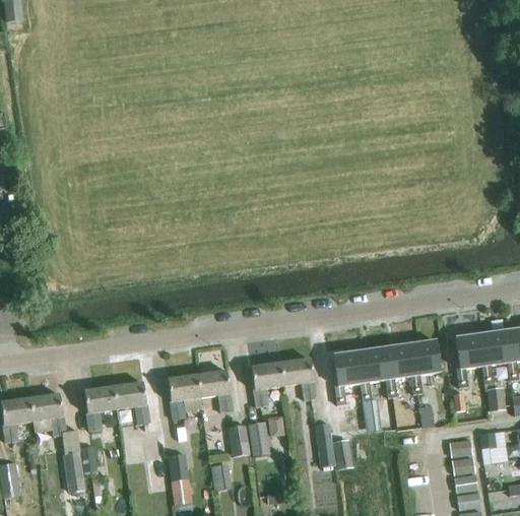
[(3,0),(6,20),(23,18),(20,0),(3,0)]
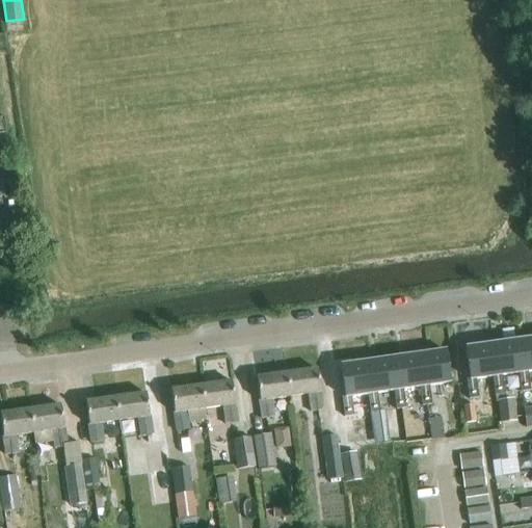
[(0,206),(0,230),(0,232),(28,228),(24,202),(0,206)]
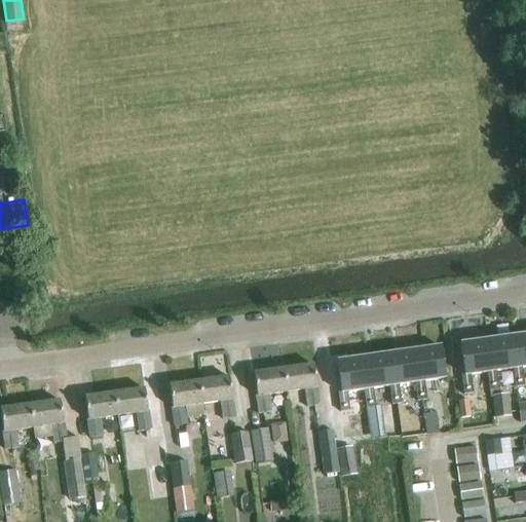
[(522,365),(525,365),(525,332),(509,335),(513,367),(515,384),(525,383),(522,365)]
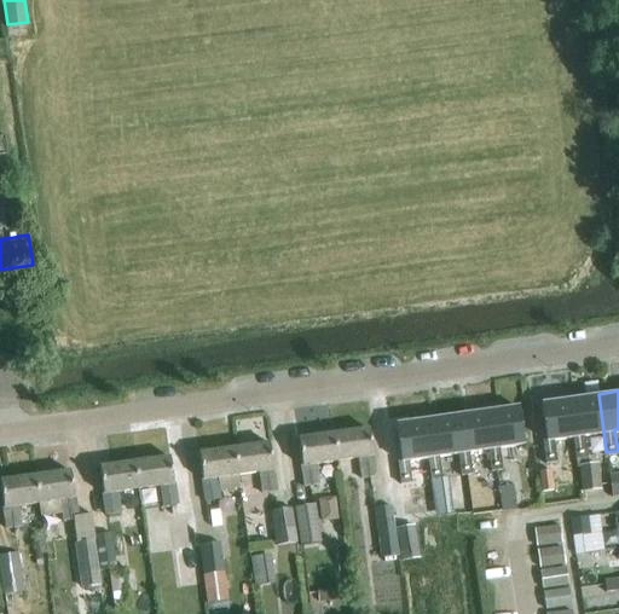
[(568,398),(573,435),(577,457),(579,456),(584,488),(601,486),(599,462),(589,463),(585,434),(603,432),(599,394),(568,398)]
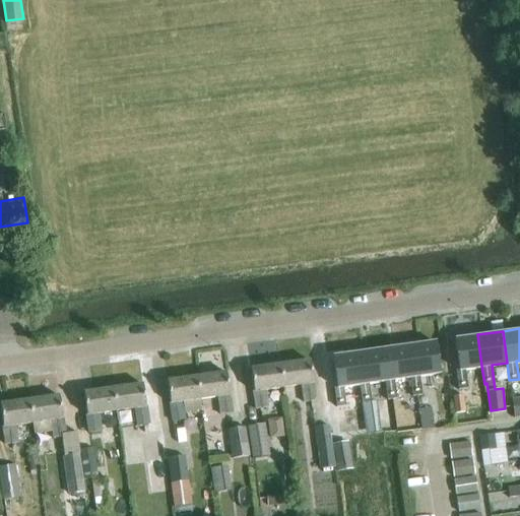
[(481,366),(477,334),(455,337),(459,368),(456,368),(458,387),(468,386),(466,368),(481,366)]
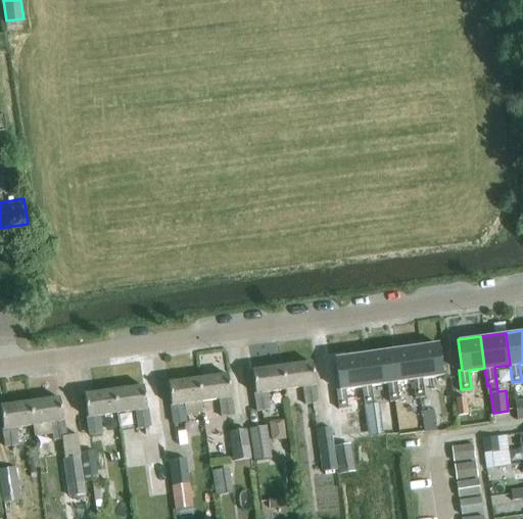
[(438,343),(409,346),(414,378),(416,395),(425,393),(422,376),(442,374),(438,343)]
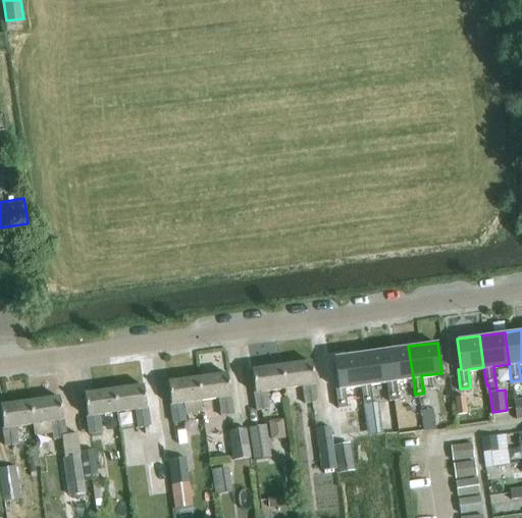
[(397,379),(413,377),(408,346),(382,350),(387,380),(389,399),(389,400),(394,435),(404,433),(397,379)]
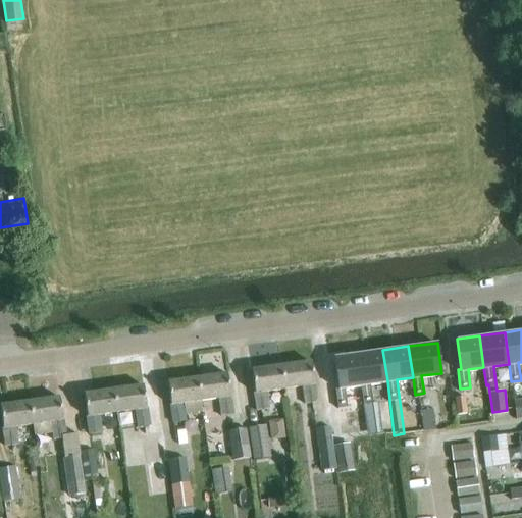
[(370,382),(387,380),(382,350),(357,353),(361,384),(368,432),(382,430),(378,399),(373,400),(370,382)]
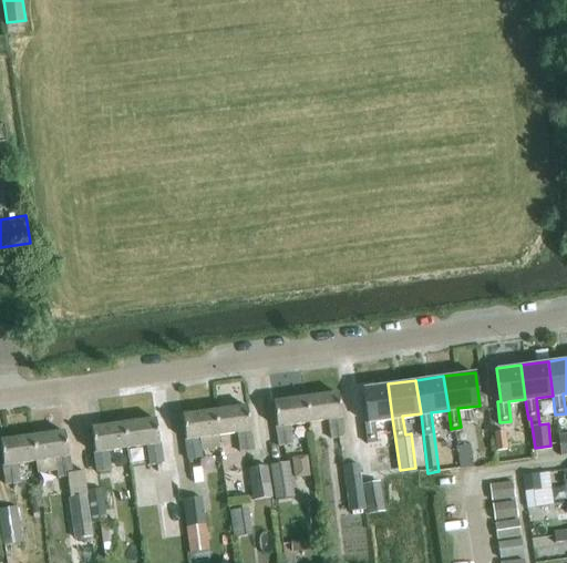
[(374,420),(392,418),(388,384),(363,387),(367,419),(366,422),(368,442),(378,440),(374,420)]
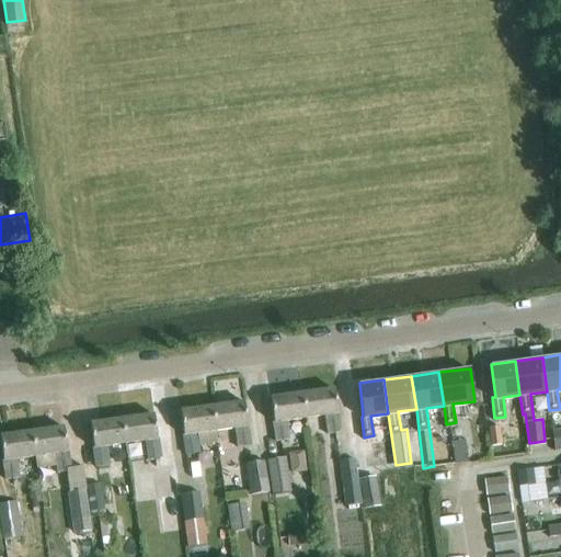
[(302,391),(306,416),(325,413),(328,434),(342,432),(335,387),(302,391)]
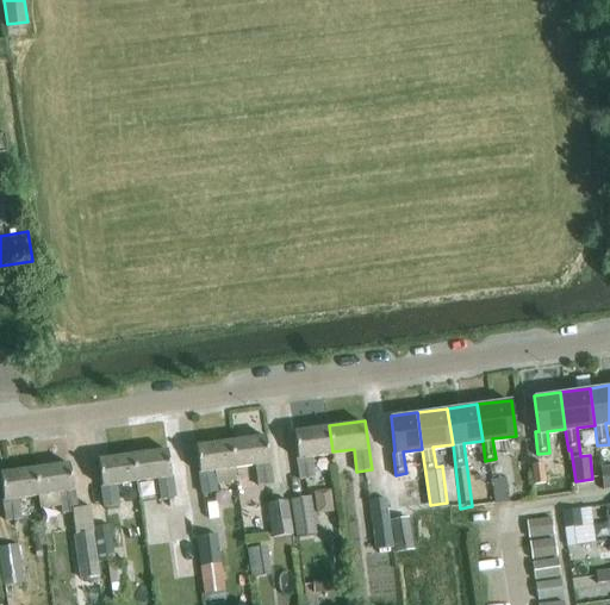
[(311,455),(332,451),(329,425),(293,430),(299,478),(315,475),(311,455)]
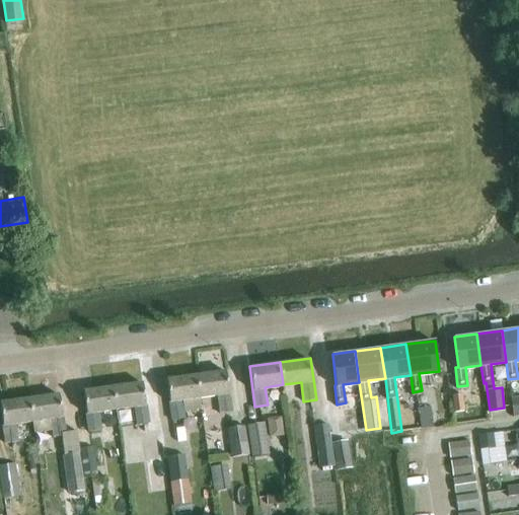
[(200,373),(203,396),(218,394),(221,412),(233,411),(227,369),(200,373)]
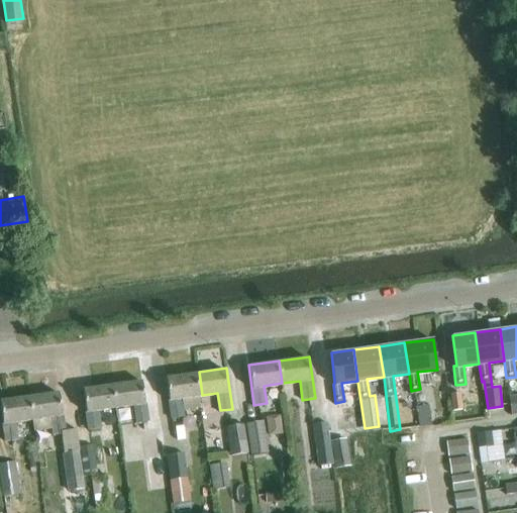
[(172,416),(184,415),(182,398),(202,395),(199,372),(166,377),(172,416)]
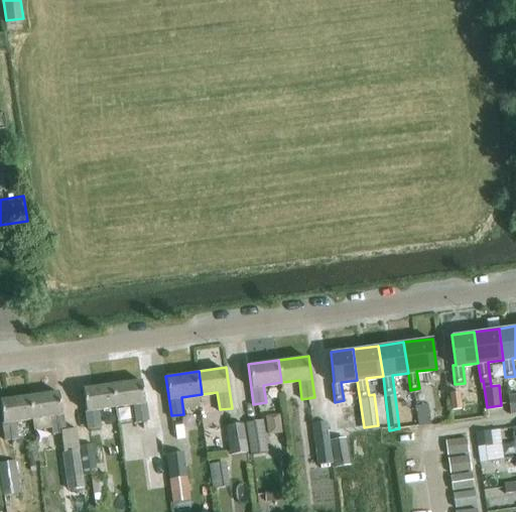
[(142,378),(112,383),(115,405),(133,402),(135,419),(148,417),(142,378)]
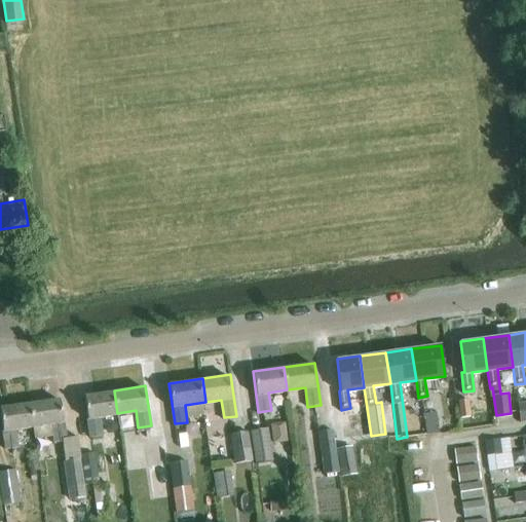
[(100,415),(117,413),(114,390),(84,395),(88,417),(87,417),(89,436),(103,434),(100,415)]
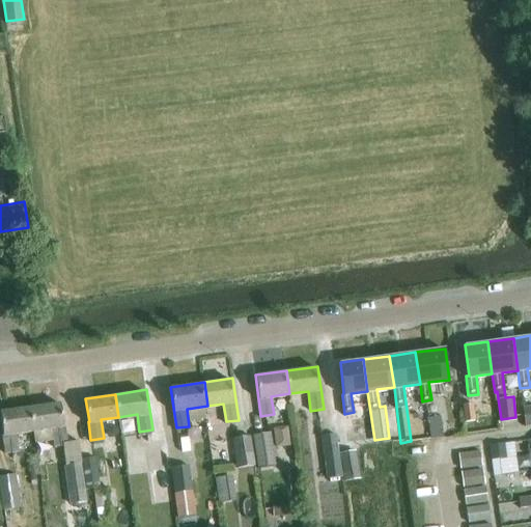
[(29,407),(32,430),(51,426),(54,444),(67,443),(61,401),(29,407)]
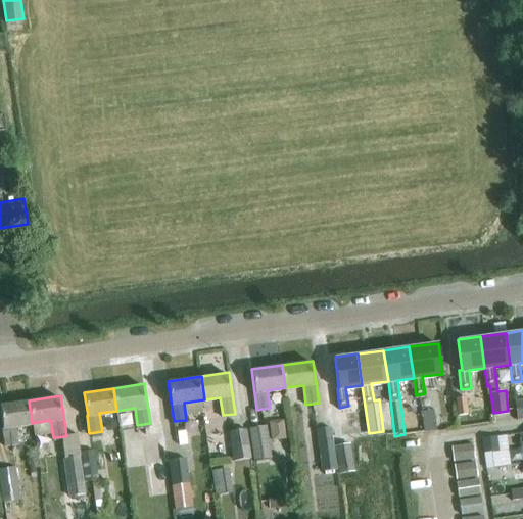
[(32,423),(29,400),(0,404),(0,406),(3,427),(2,427),(5,445),(18,443),(15,425),(32,423)]
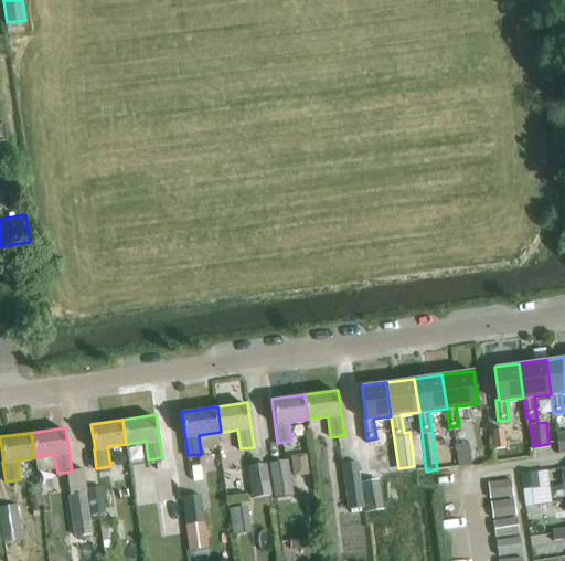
[(313,447),(297,450),(299,469),(316,467),(313,447)]
